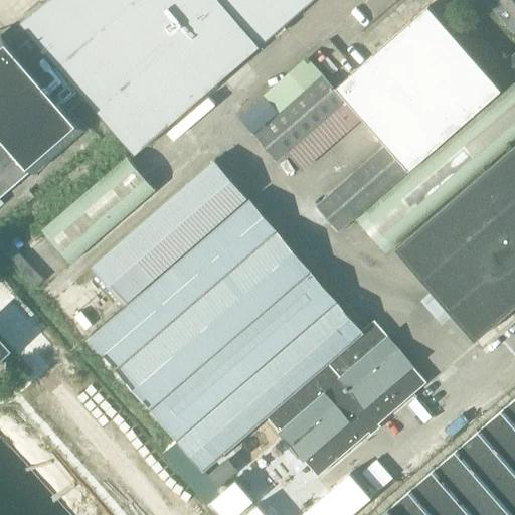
[(45,0),(20,22),(135,156),(316,0),(45,0)]
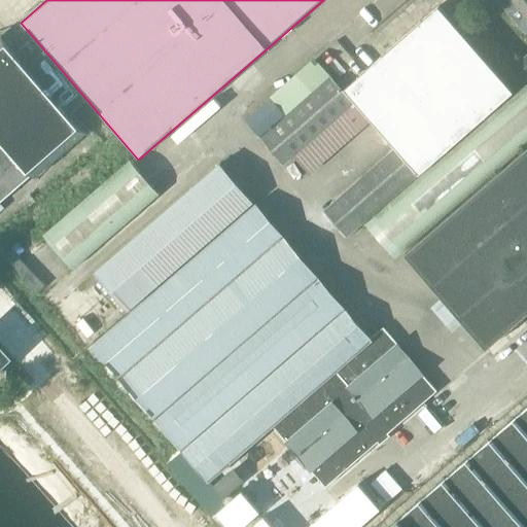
[(526,0),(513,0),(526,15),(526,0)]
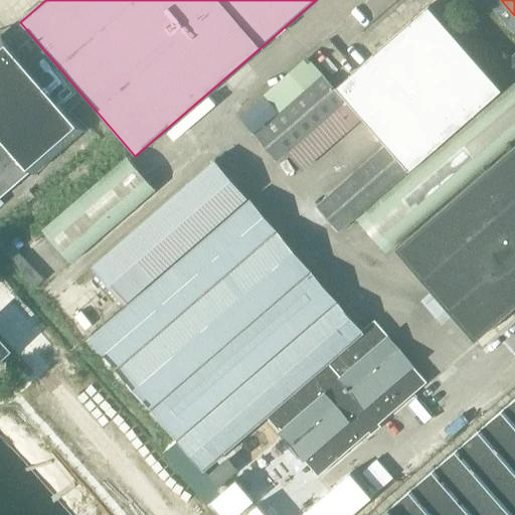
[(337,89),(409,171),(501,91),(430,8),(337,89)]
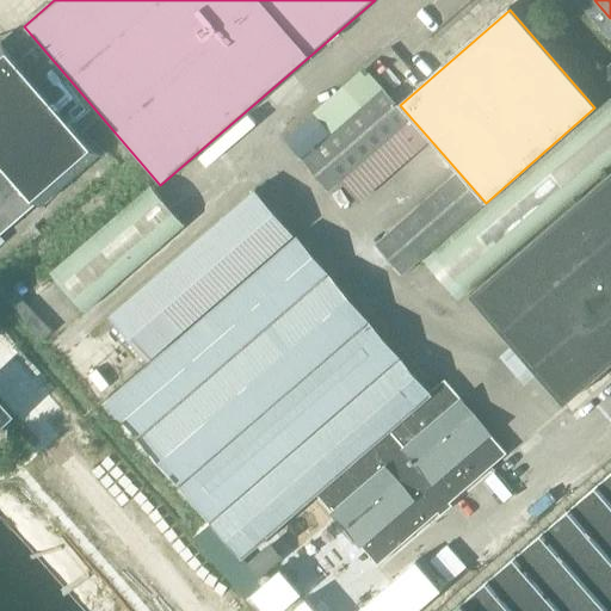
[(0,234),(93,153),(1,47),(0,48),(0,234)]
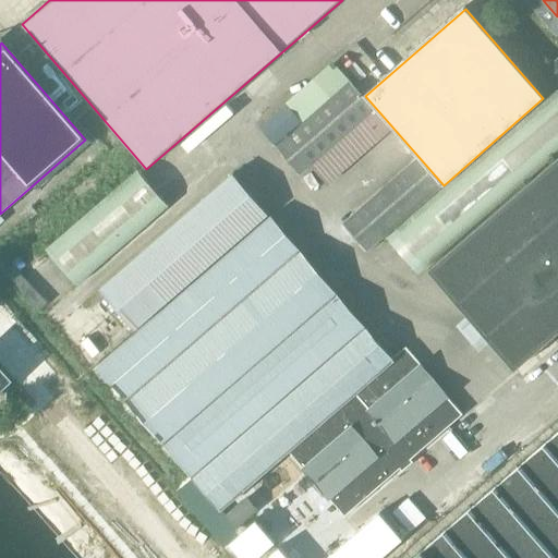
[(557,60),(547,71),(557,82),(557,60)]
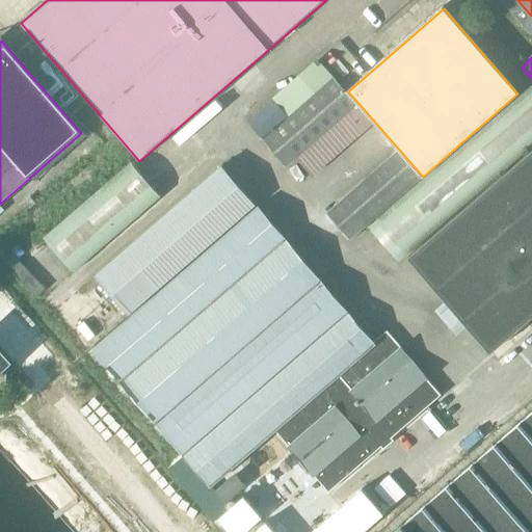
[(356,106),(334,80),(263,141),(286,167),(356,106)]
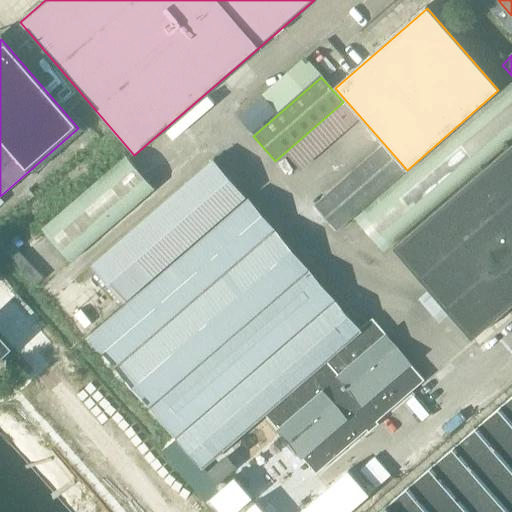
[(384,252),(511,142),(511,83),(356,219),(384,252)]
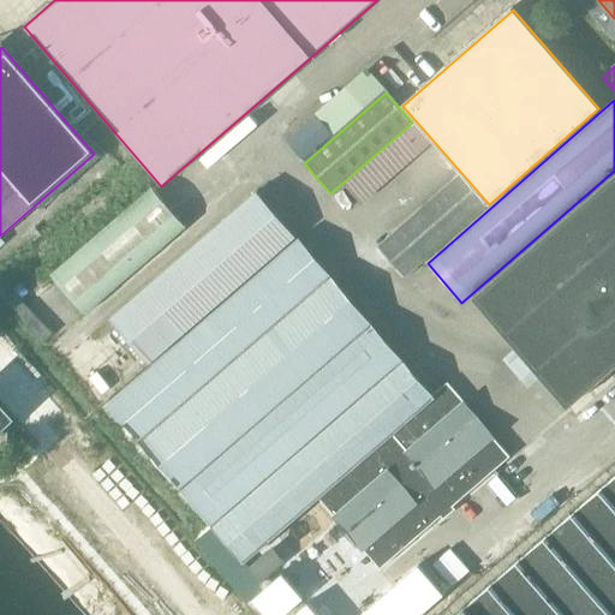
[(302,161),(332,136),(316,118),(286,143),(302,161)]
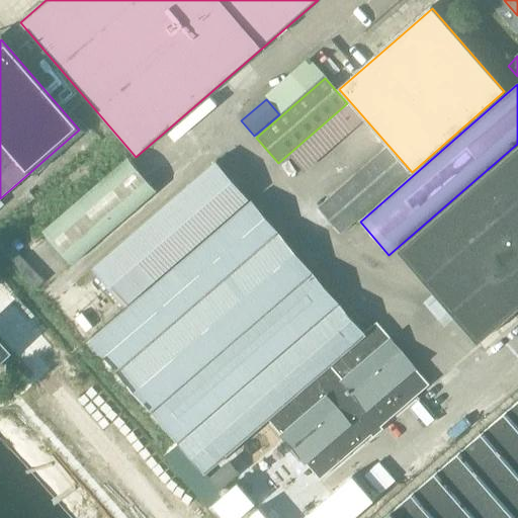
[(517,147),(398,251),(478,344),(517,309),(517,147)]
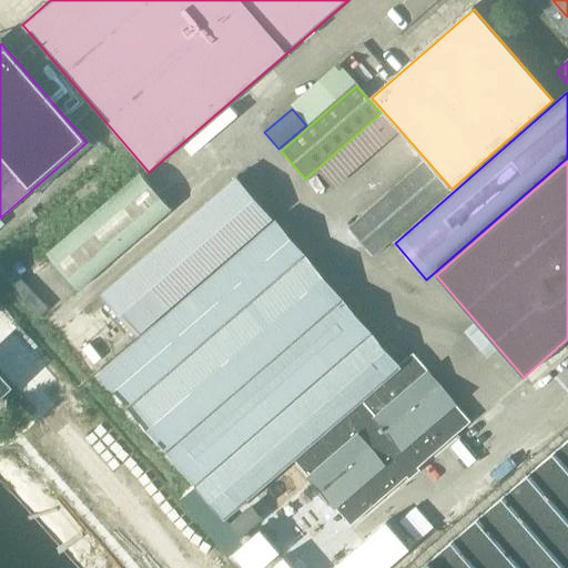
[(350,229),(374,256),(448,191),(424,163),(350,229)]
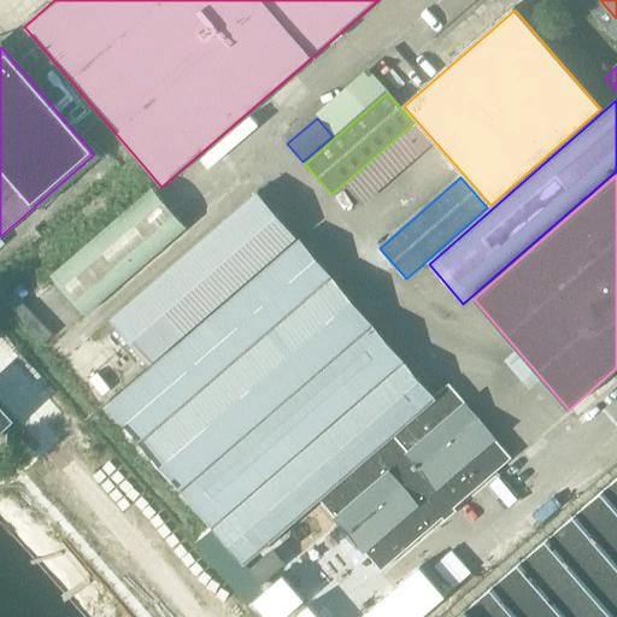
[(205,187),(177,209),(187,221),(213,199),(205,187)]
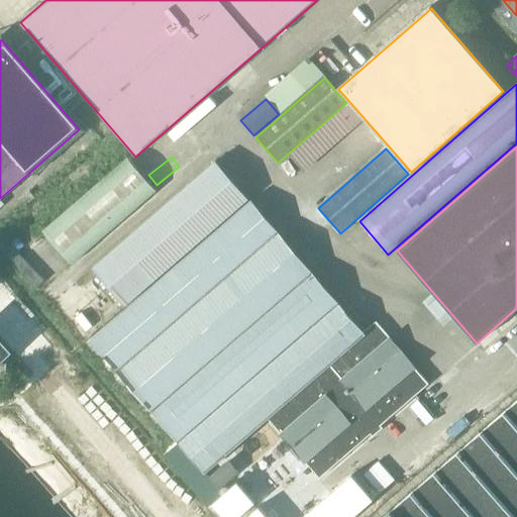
[(156,191),(128,161),(43,234),(71,265),(156,191)]
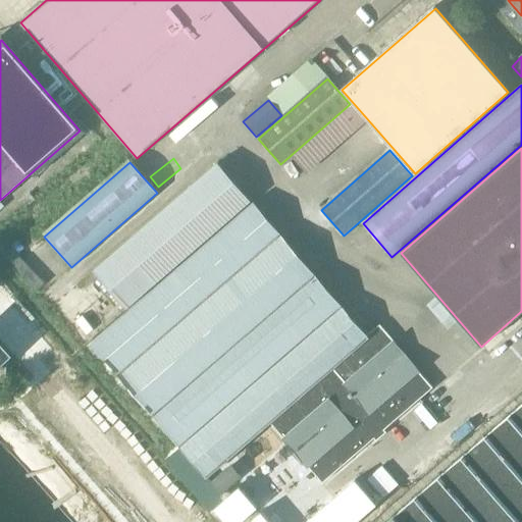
[(251,202),(217,163),(93,271),(126,309),(251,202)]
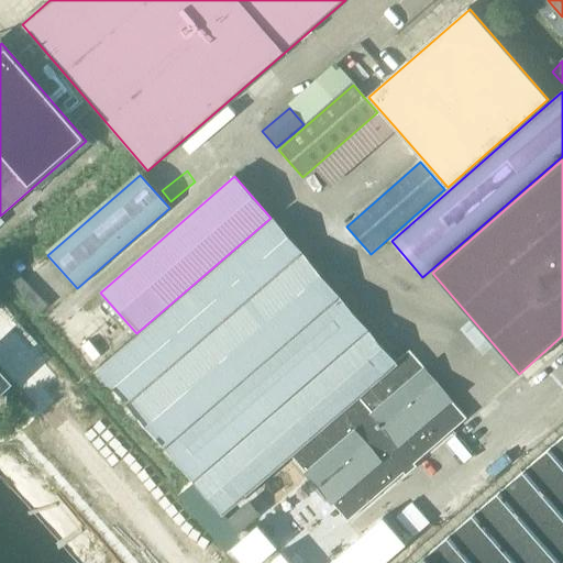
[(450,399),(427,373),(409,352),(397,363),(273,221),(96,375),(223,518),(291,455),(309,476),(332,501),(349,521),(466,419),(450,399)]
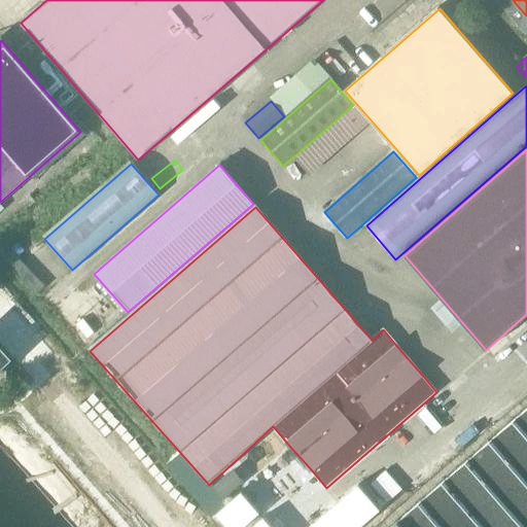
[(526,526),(526,411),(393,526),(526,526)]
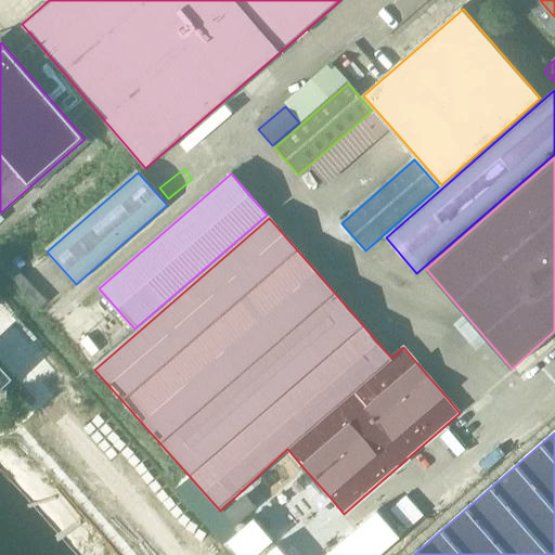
[(236,524),(257,506),(247,495),(227,513),(236,524)]
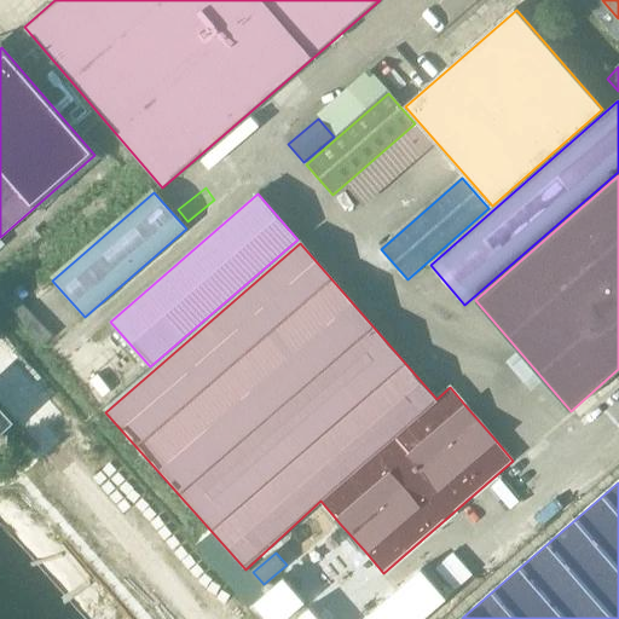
[(456,591),(474,576),(455,554),(437,570),(456,591)]
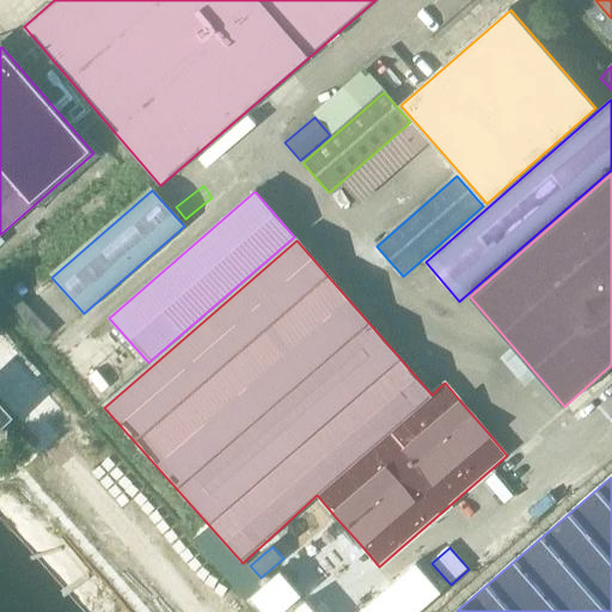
[(417,563),(361,611),(420,611),(442,592),(417,563)]
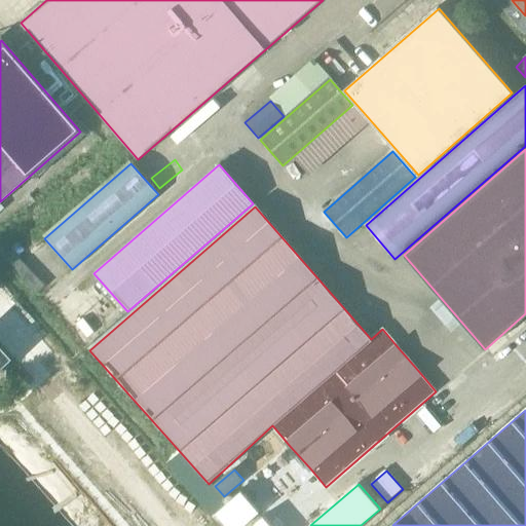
[(243,525),(260,512),(241,491),(217,513),(228,525),(243,525)]
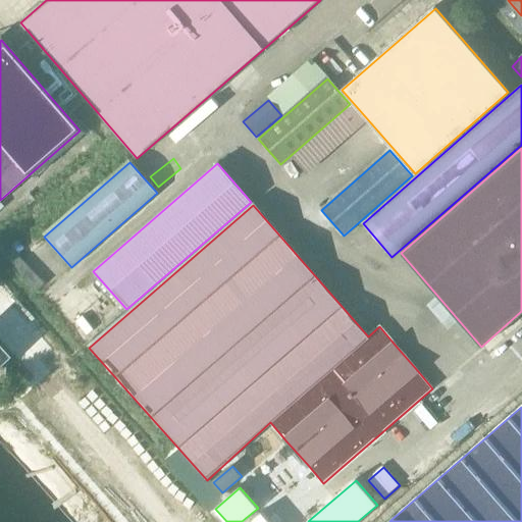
[(270,521),(262,513),(251,521),(270,521)]
